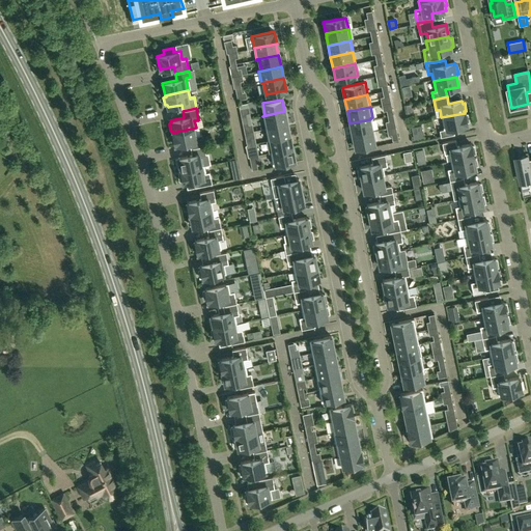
[(287,123),(284,111),(262,116),(264,129),(287,123)]
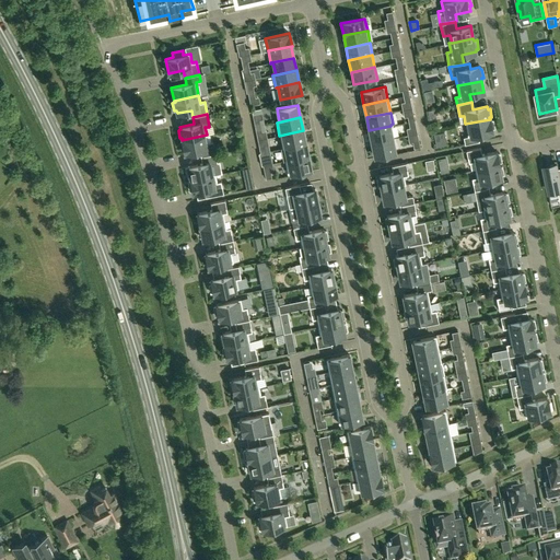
[(490,119),(465,124),(468,136),(464,137),(465,144),(479,141),(478,135),(492,131),(492,128),(494,128),(493,120),(490,120),(490,119)]
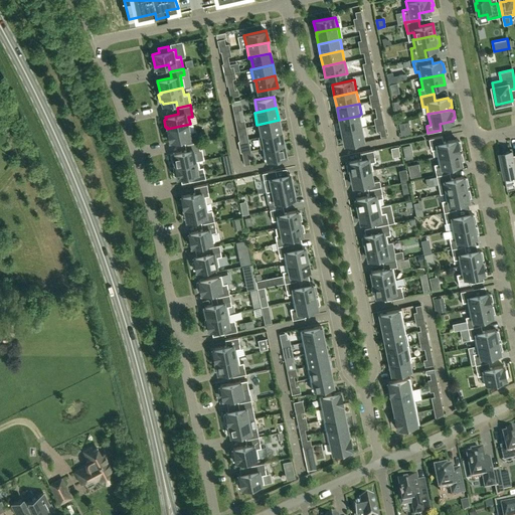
[(359,116),(339,120),(342,132),(361,128),(359,116)]
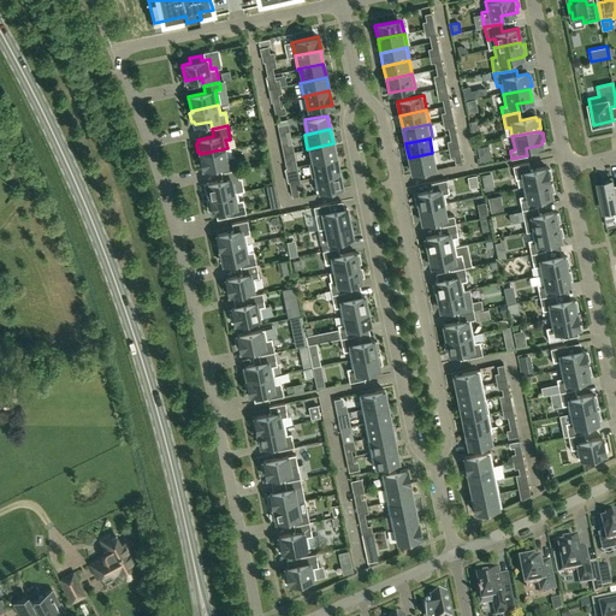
[(336,158),(333,143),(307,149),(311,163),(336,158)]
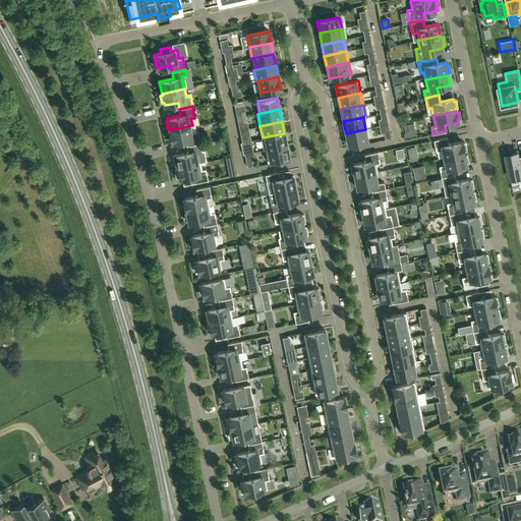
[(413,122),(404,124),(406,136),(415,134),(413,122)]
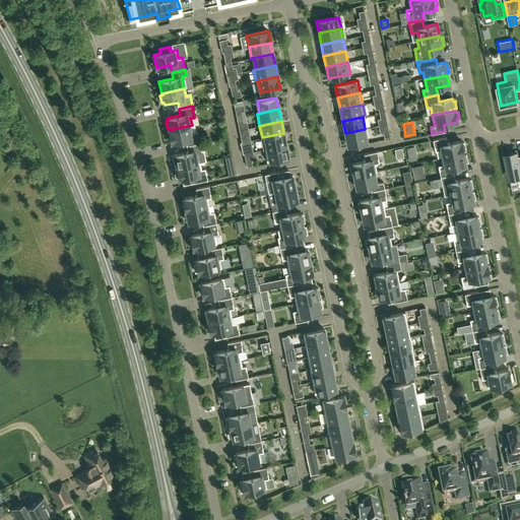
[(192,126),(192,125),(169,130),(172,142),(185,139),(187,145),(200,143),(197,131),(191,133),(190,126),(192,126)]
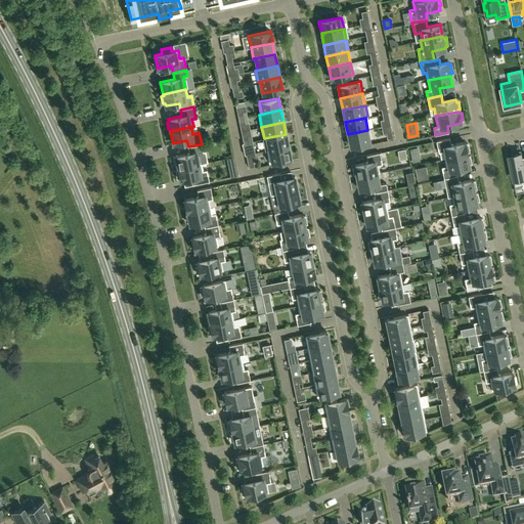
[(367,130),(348,134),(350,146),(370,142),(367,130)]
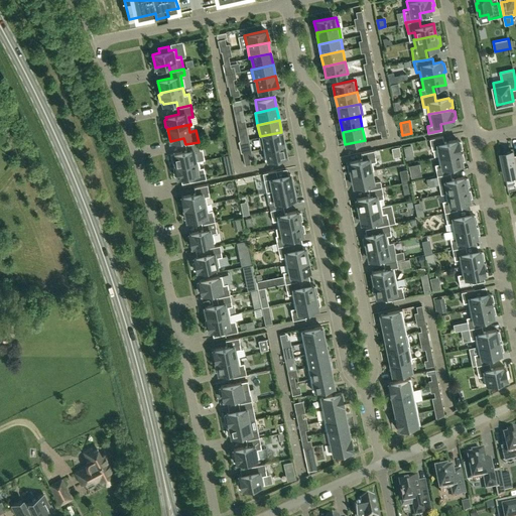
[(261,148),(262,148),(284,144),(281,132),(260,136),(259,137),(261,148)]
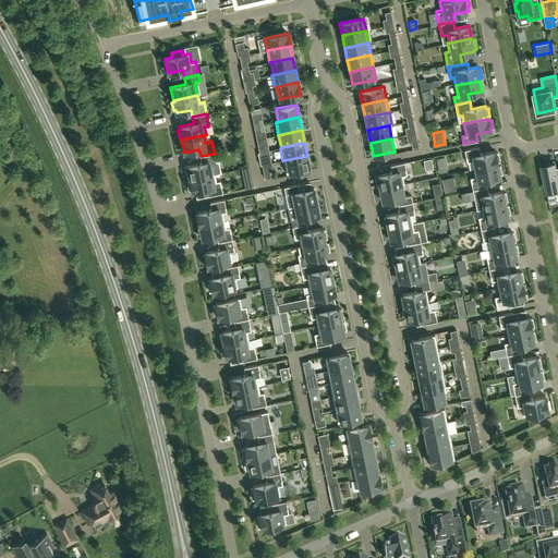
[(475,169),(497,165),(498,165),(497,161),(499,161),(498,154),(496,154),(495,152),(481,154),(478,147),(464,150),(468,162),(472,161),(473,170),(475,169)]
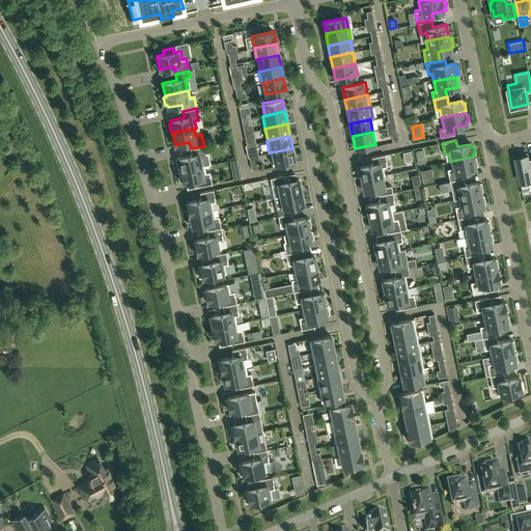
[(180,170),(203,166),(203,165),(201,166),(200,159),(206,158),(204,146),(191,148),(192,156),(178,158),(180,170)]
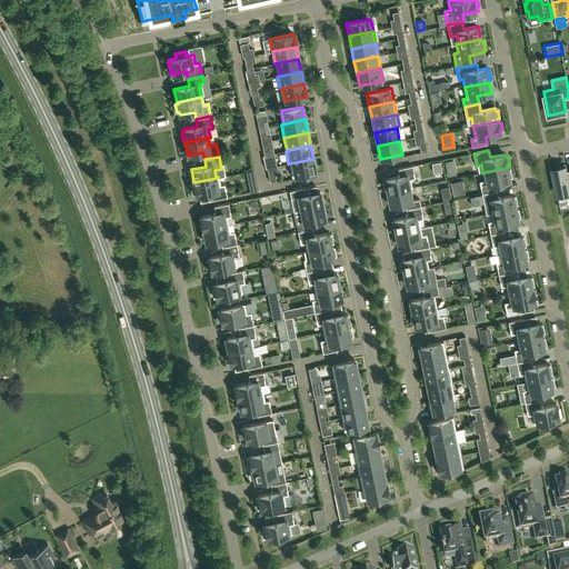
[(316,172),(313,159),(289,163),(292,177),(316,172)]
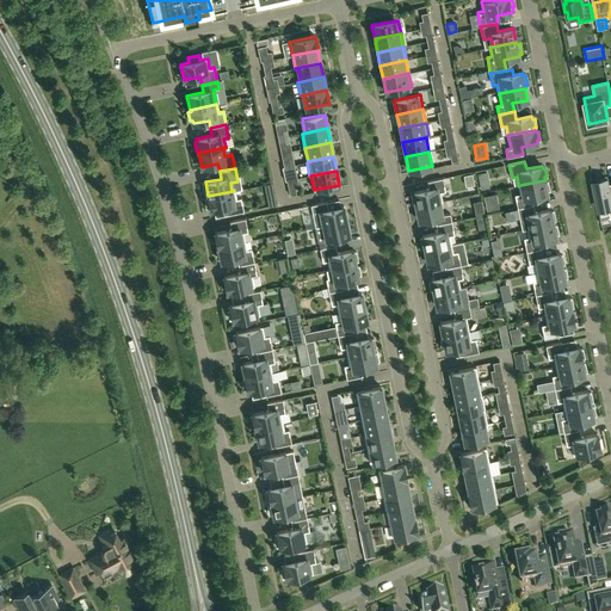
[(415,207),(442,201),(440,192),(445,191),(443,178),(427,181),(429,189),(413,192),(413,195),(411,196),(413,204),(415,204),(415,207)]
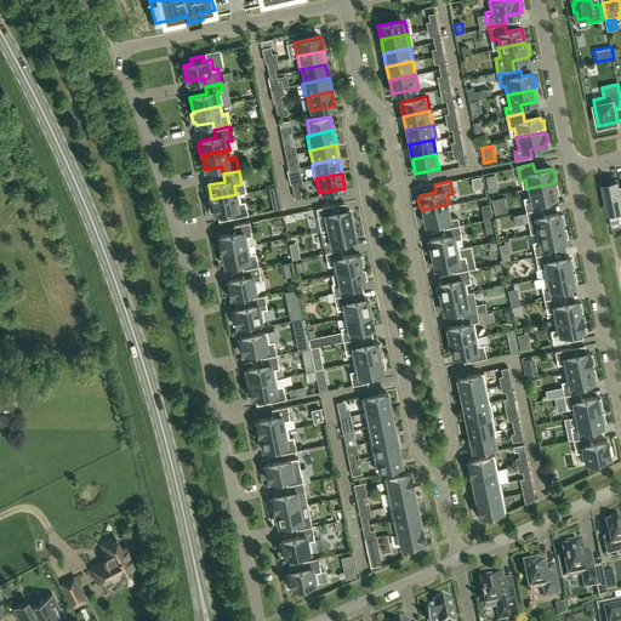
[(620,200),(619,187),(617,182),(603,186),(609,215),(619,214),(620,224),(620,200)]
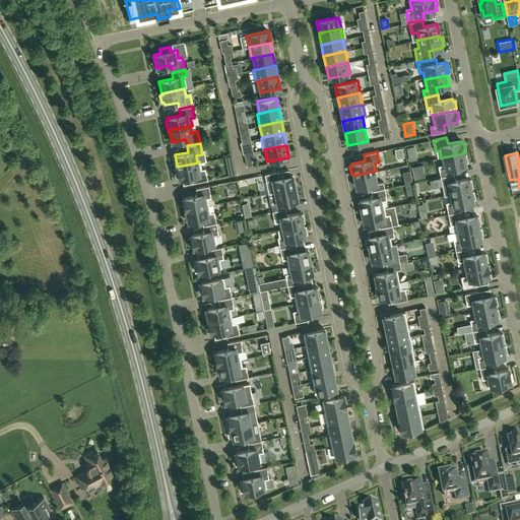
[(438,166),(439,171),(441,177),(454,175),(453,168),(466,166),(465,163),(467,163),(466,154),(464,155),(463,153),(443,157),(445,165),(438,166)]
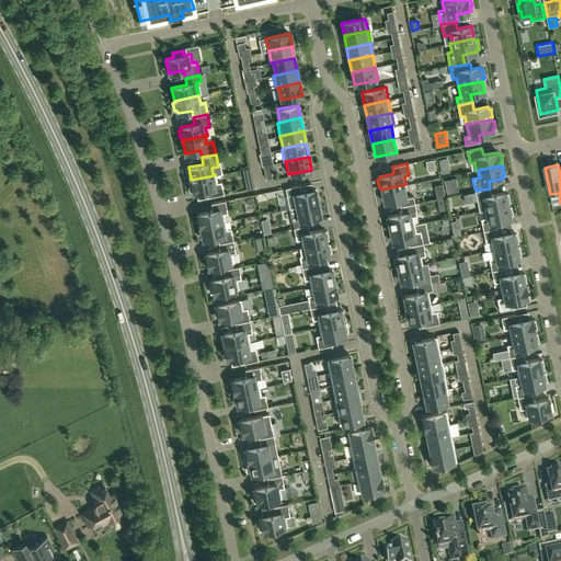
[(217,183),(215,175),(191,180),(191,182),(189,183),(191,191),(193,191),(193,193),(208,191),(209,197),(224,194),(221,182),(217,183)]
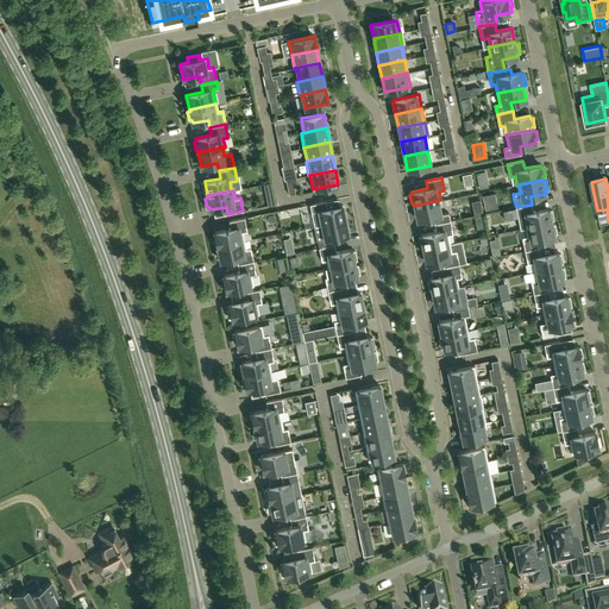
[(274,194),(265,195),(268,206),(276,205),(274,194)]
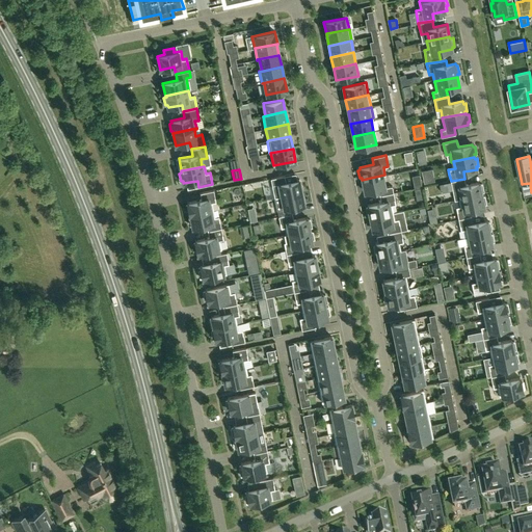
[(384,176),(384,175),(362,180),(365,192),(378,189),(379,195),(393,193),(392,186),(384,188),(382,176),(384,176)]
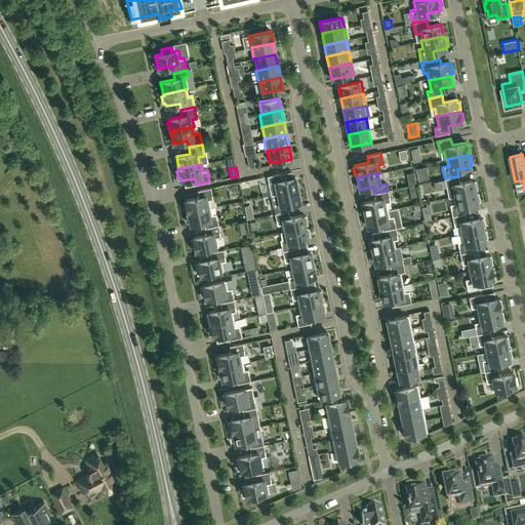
[(271,195),(275,194),(297,190),(295,177),(282,179),(281,173),(267,176),(269,183),(271,195)]
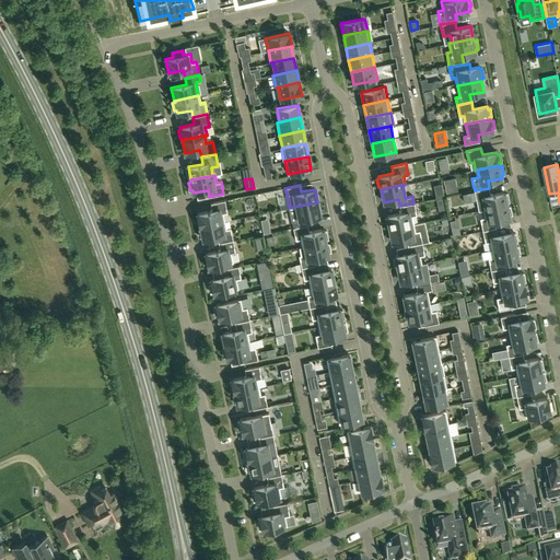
[(482,210),(508,205),(506,202),(509,202),(508,194),(505,195),(504,191),(490,195),(489,188),(475,190),(462,194),(464,200),(476,198),(478,210),(482,210)]
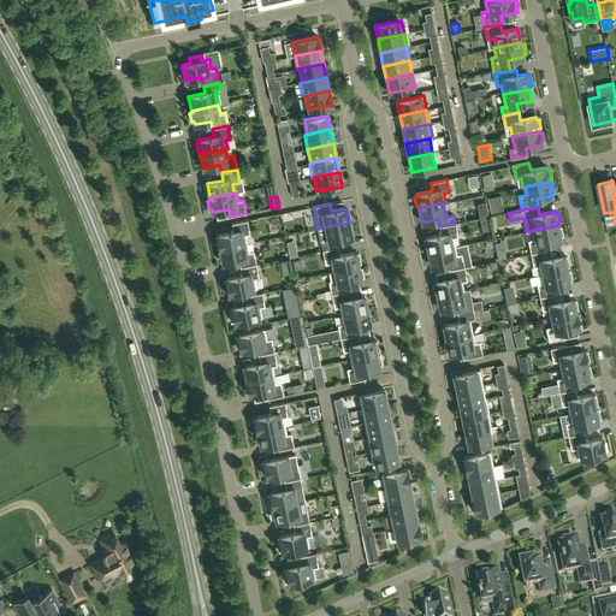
[(219,249),(247,243),(246,235),(250,235),(247,220),(231,224),(234,231),(217,235),(219,249)]
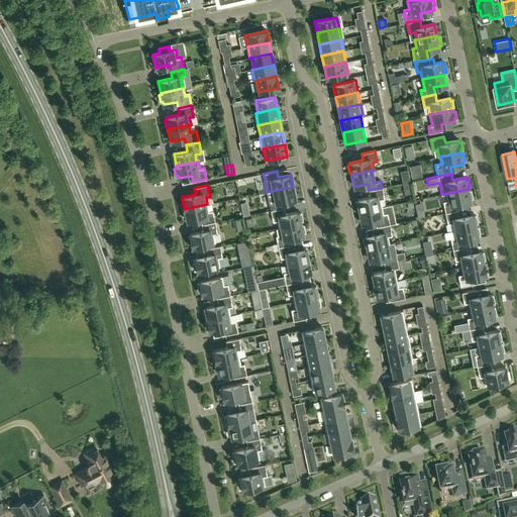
[(293,187),(271,191),(273,198),(269,199),(271,210),(284,208),(283,201),(296,199),(293,187)]
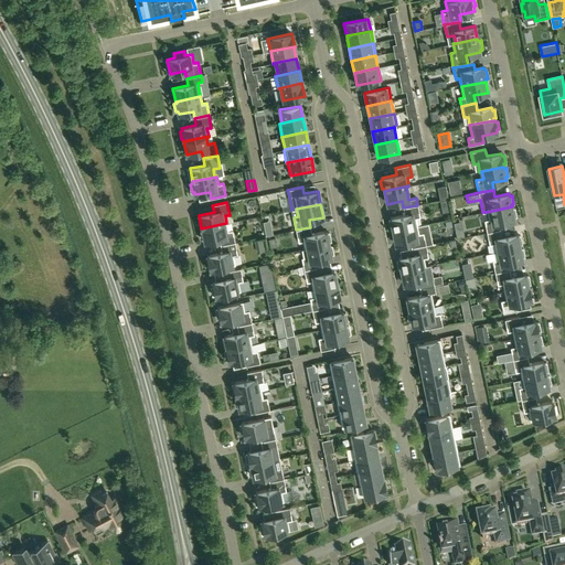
[(393,231),(417,226),(415,219),(419,217),(417,205),(403,208),(404,215),(390,217),(391,221),(388,221),(390,230),(392,228),(393,231)]
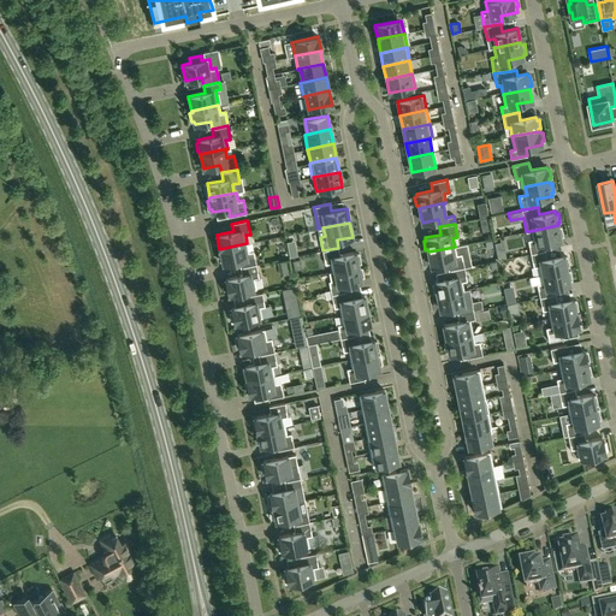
[(558,227),(558,225),(531,231),(533,240),(528,240),(531,254),(546,250),(545,243),(561,240),(561,237),(563,236),(561,227),(558,227)]
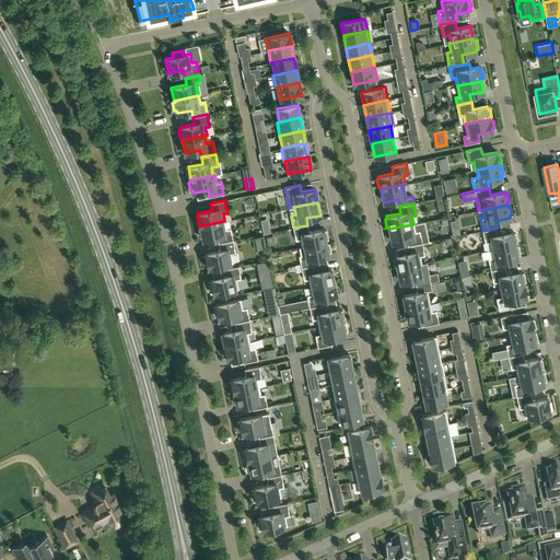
[(226,229),(224,221),(199,226),(200,226),(200,229),(198,229),(200,237),(202,236),(202,240),(218,236),(219,243),(233,241),(231,228),(226,229)]
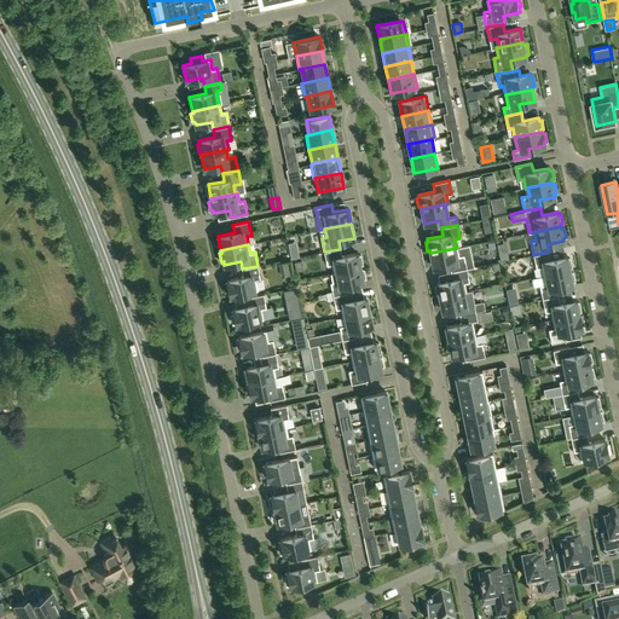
[(449,264),(450,272),(467,268),(463,255),(458,256),(457,248),(431,253),(433,267),(449,264)]
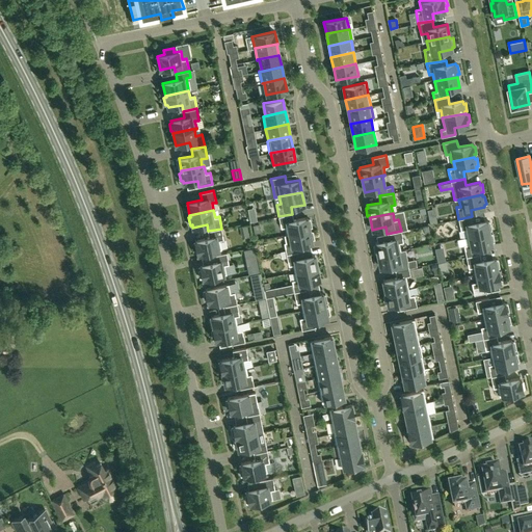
[(285,228),(287,235),(310,230),(309,228),(312,228),(310,219),(308,220),(307,217),(293,220),(292,214),(278,216),(281,229),(285,228)]
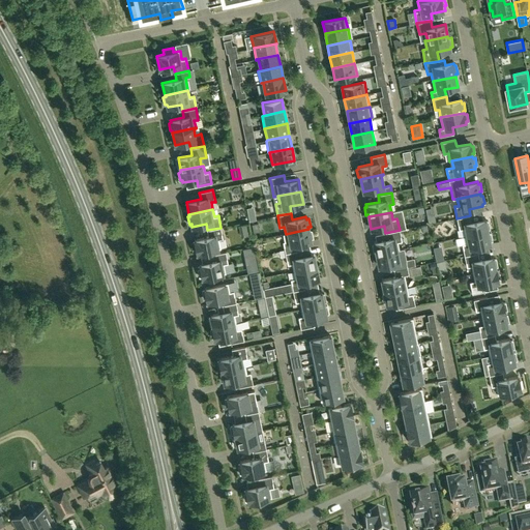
[(467,236),(488,231),(488,229),(490,229),(488,222),(486,222),(486,219),(472,222),(470,215),(457,218),(459,230),(466,228),(467,236)]
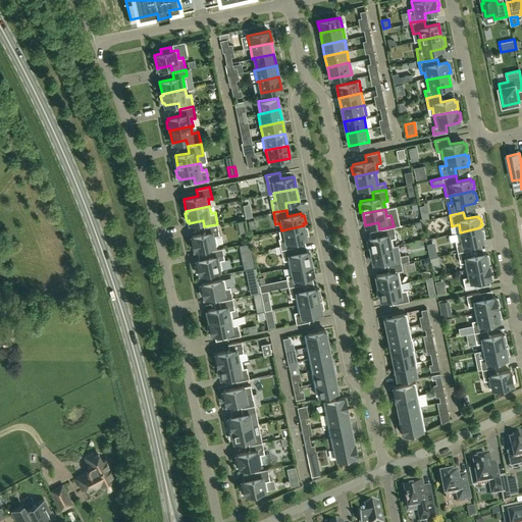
[(217,224),(204,226),(205,233),(191,237),(194,250),(217,245),(215,237),(219,236),(217,224)]
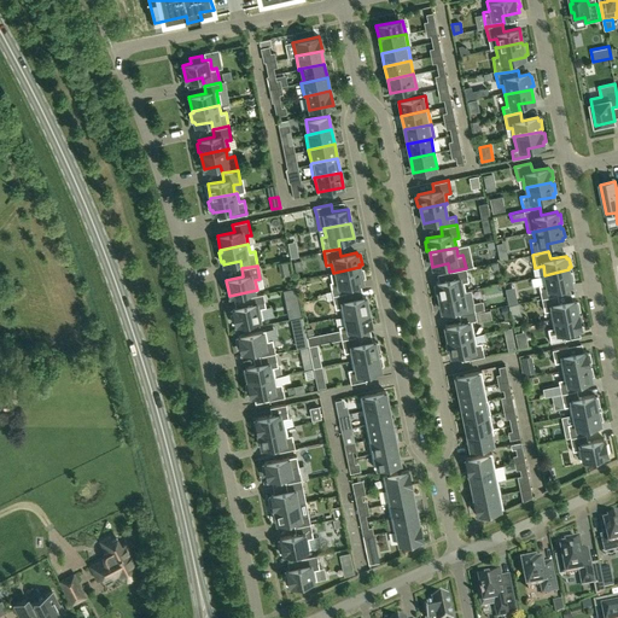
[(332,292),(333,296),(349,292),(347,285),(362,281),(362,279),(365,278),(363,269),(360,269),(360,267),(333,273),(336,273),(338,280),(330,283),(332,292)]
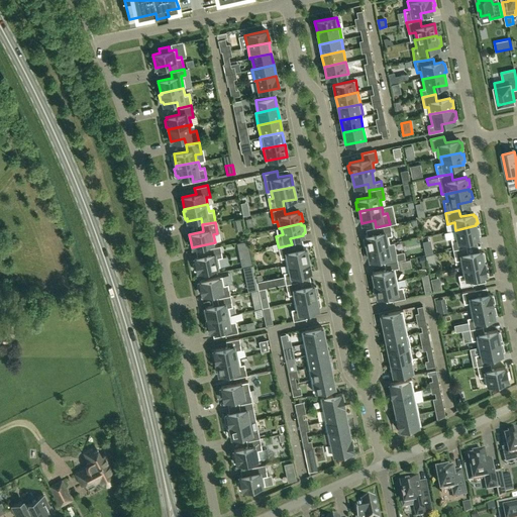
[(392,235),(390,224),(376,227),(378,233),(365,236),(365,238),(363,239),(364,246),(367,246),(367,248),(389,243),(388,236),(392,235)]
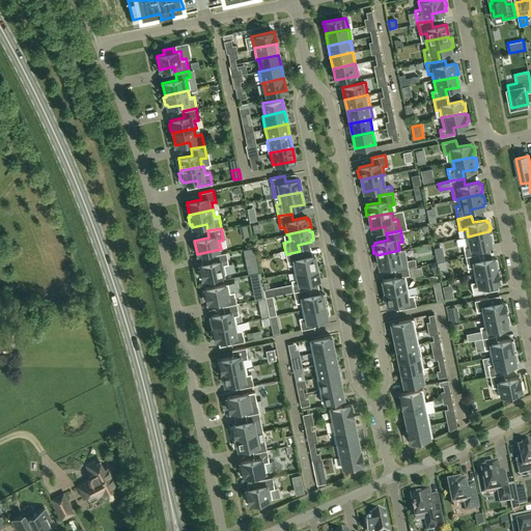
[(488,234),(488,231),(468,236),(469,241),(467,242),(467,244),(463,245),(466,256),(479,253),(478,247),(492,244),(491,242),(493,242),(492,233),(488,234)]
